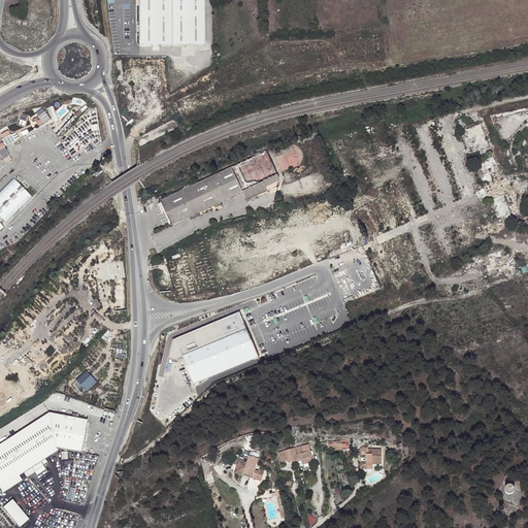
[(139,0),(140,44),(204,44),(204,0),(139,0)]
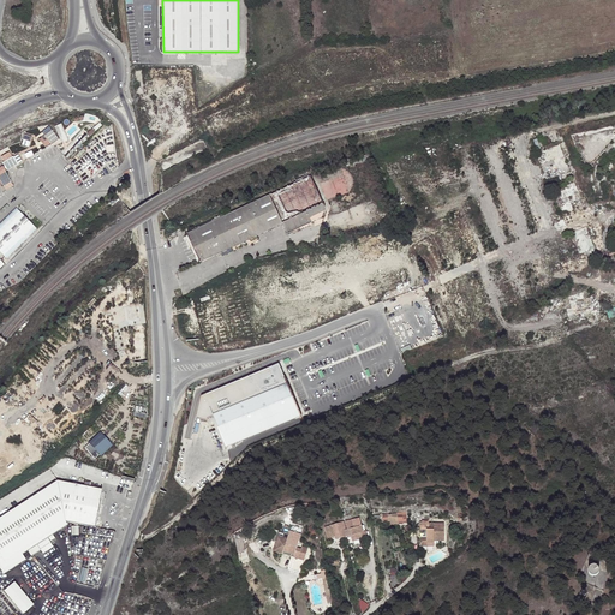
[(61,124),(54,127),(61,144),(69,141),(61,124)]
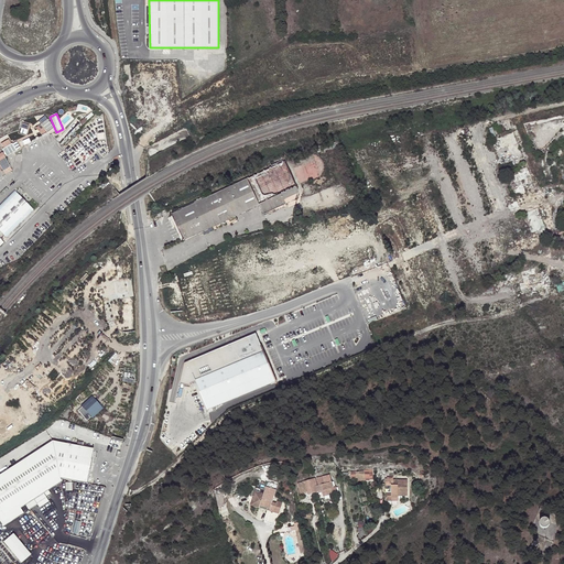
[(42,138),(54,128),(44,116),(38,121),(40,125),(35,129),(42,138)]
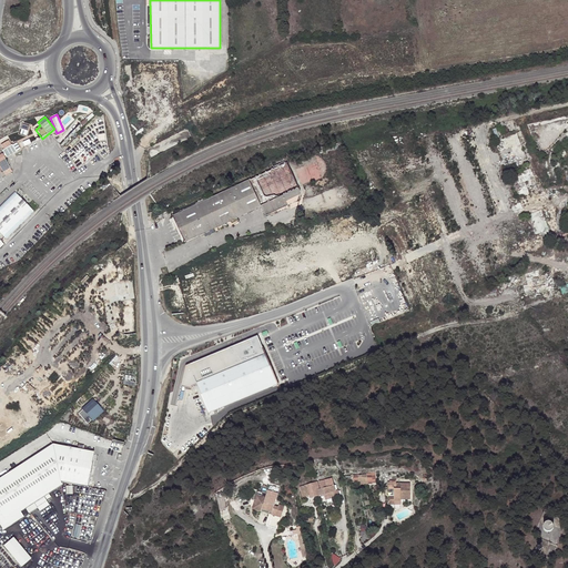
[(19,134),(26,137),(29,127),(23,124),(19,134)]
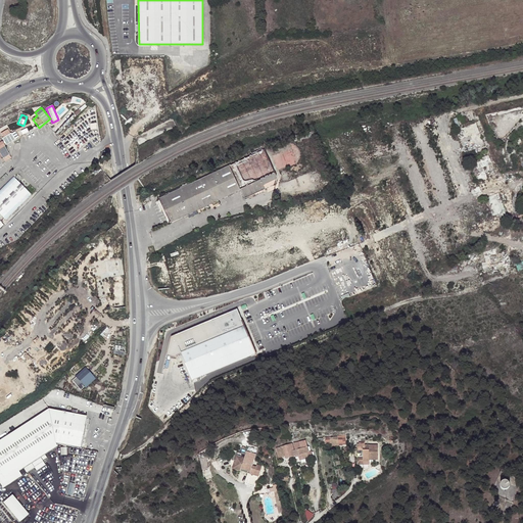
[(0,135),(9,152),(13,150),(10,143),(19,138),(16,131),(11,134),(8,130),(0,134),(0,135)]
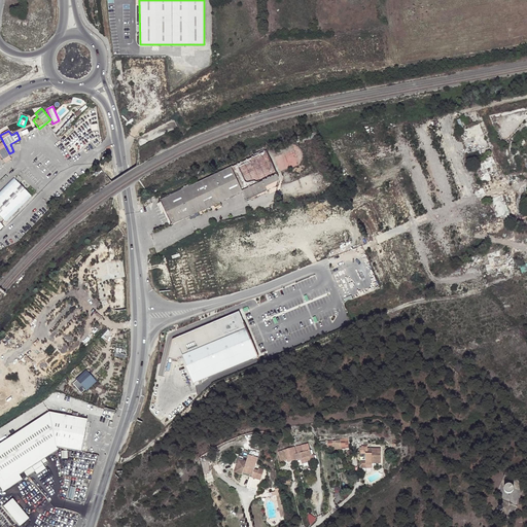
[(14,179),(0,192),(0,216),(5,221),(13,214),(31,196),(14,179)]
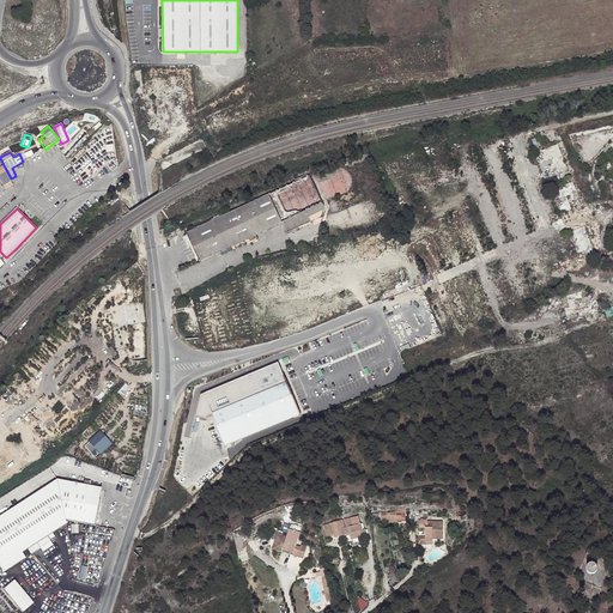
[(211,416),(285,383),(277,364),(200,396),(194,419),(205,422),(205,419),(212,417),(211,416)]
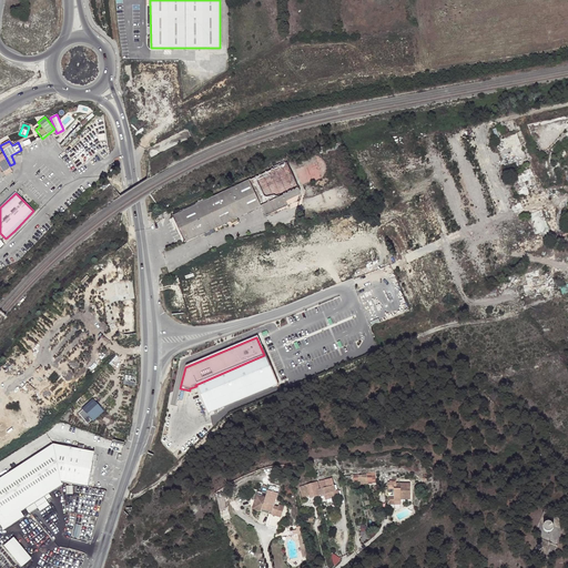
[(277,386),(264,355),(195,385),(196,386),(209,414),(277,386)]
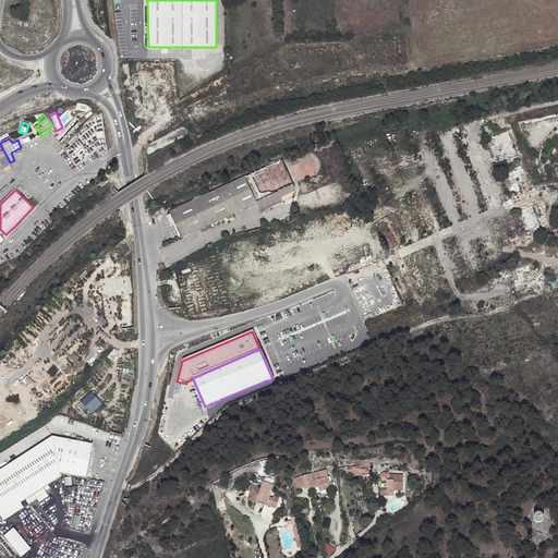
[(100,403),(91,393),(76,407),(84,413),(89,409),(92,412),(100,403)]
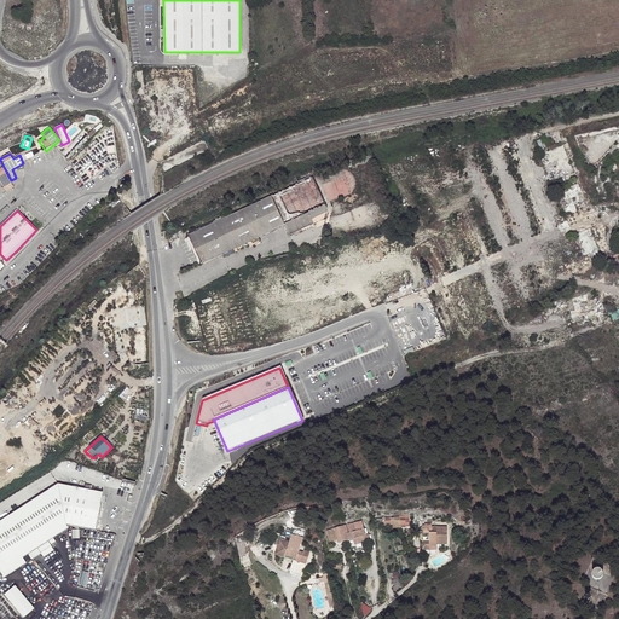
[(56,484),(0,522),(0,570),(22,555),(65,524),(96,531),(102,492),(56,484)]
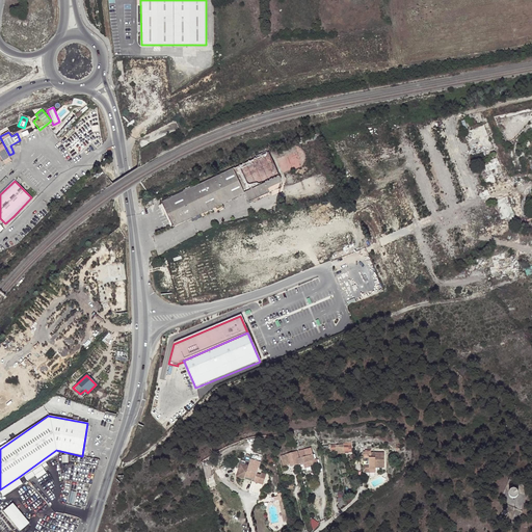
[(343,444),(335,445),(336,452),(336,457),(342,457),(342,453),(344,454),(343,446),(343,444)]
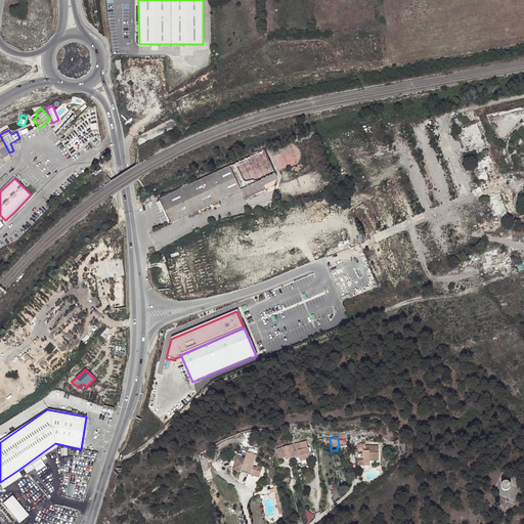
[(292,444),(275,449),(276,454),(281,453),(281,454),(284,454),(285,456),(286,460),(299,455),(300,459),(301,461),(305,460),(304,456),(308,455),(307,452),(308,452),(305,441),(299,442),(300,449),(298,450),(296,445),(292,446),(292,444)]
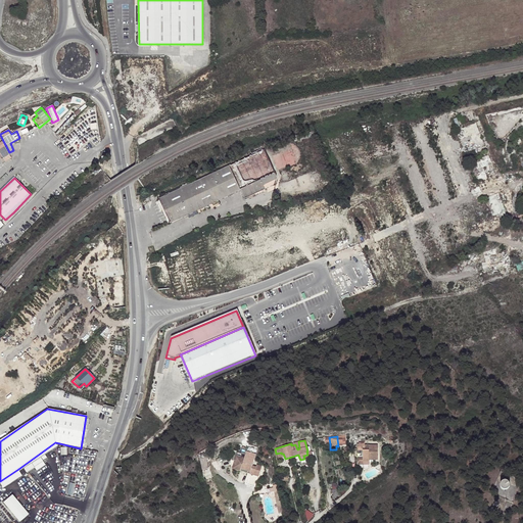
[(359,458),(361,465),(365,464),(365,462),(370,461),(370,458),(369,457),(373,456),(374,457),(378,456),(375,442),(362,444),(362,443),(357,444),(354,445),(357,452),(359,450),(362,450),(363,458),(359,458)]
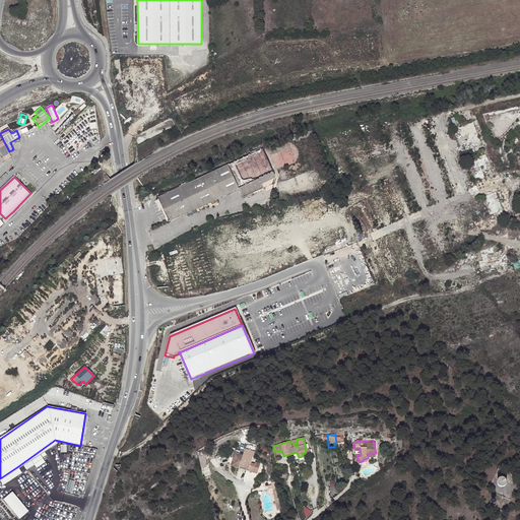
[(46,458),(41,451),(37,454),(41,461),(46,458)]
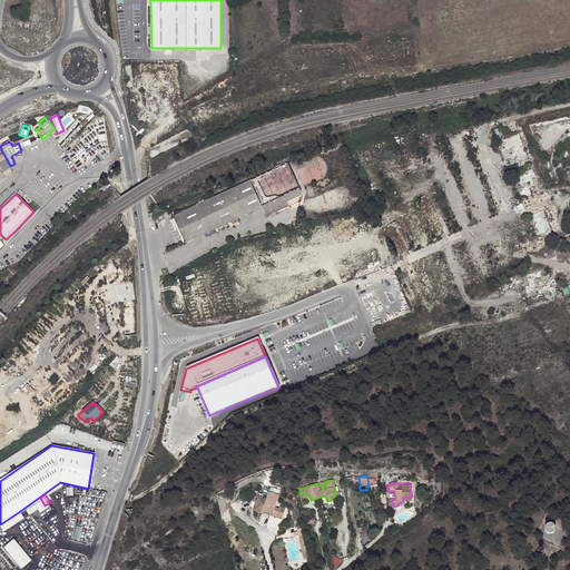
[(253,511),(273,517),(271,528),(279,530),(285,507),(281,505),(279,509),(275,508),(276,502),(257,497),(253,511)]
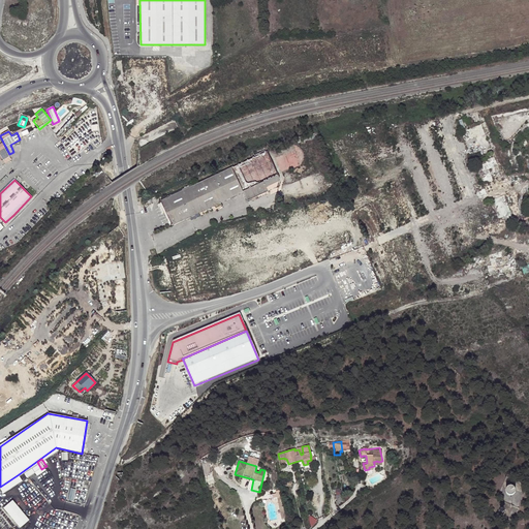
[(37,462),(25,470),(28,475),(32,473),(35,477),(43,472),(41,469),(37,462)]
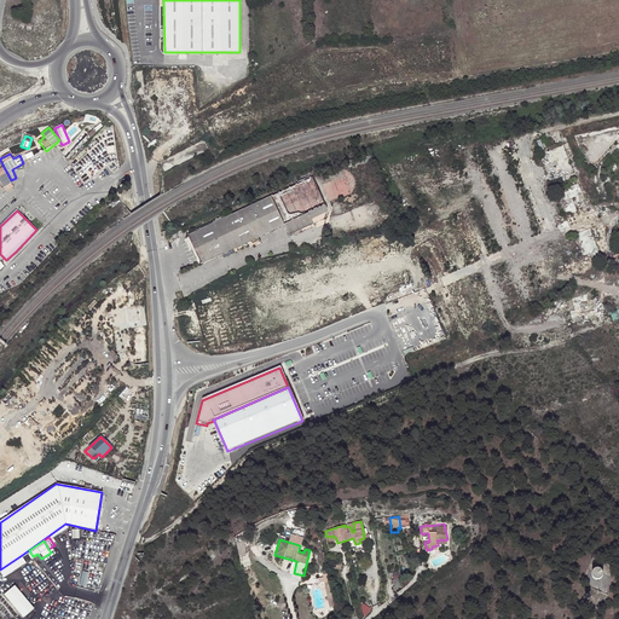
[(22,555),(0,570),(0,571),(5,579),(27,563),(22,555)]
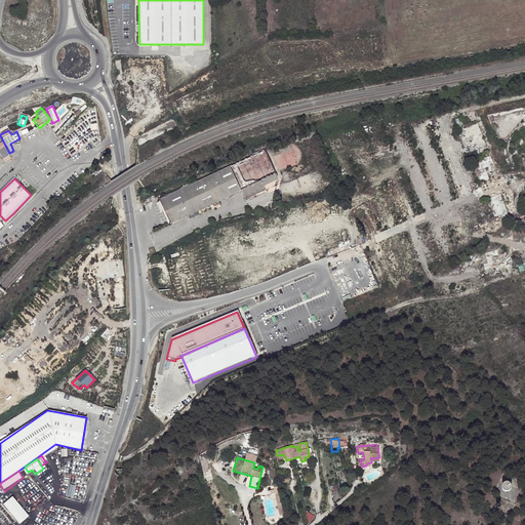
[(501,486),(501,488),(501,491),(503,493),(506,494),(509,494),(511,493),(512,491),(513,488),(513,486),(511,484),(509,483),(506,483),(503,484),(501,486)]
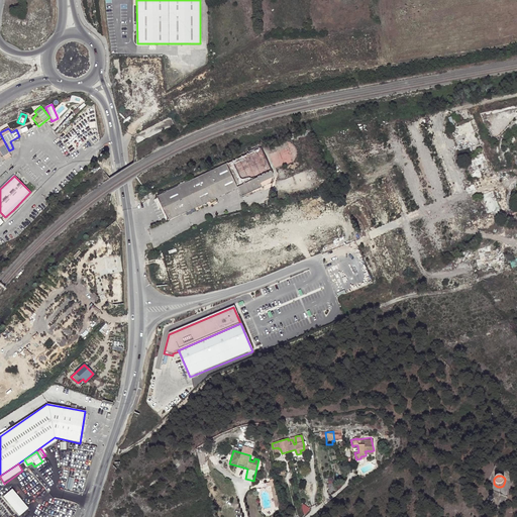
[(11,490),(2,498),(18,516),(27,509),(11,490)]
